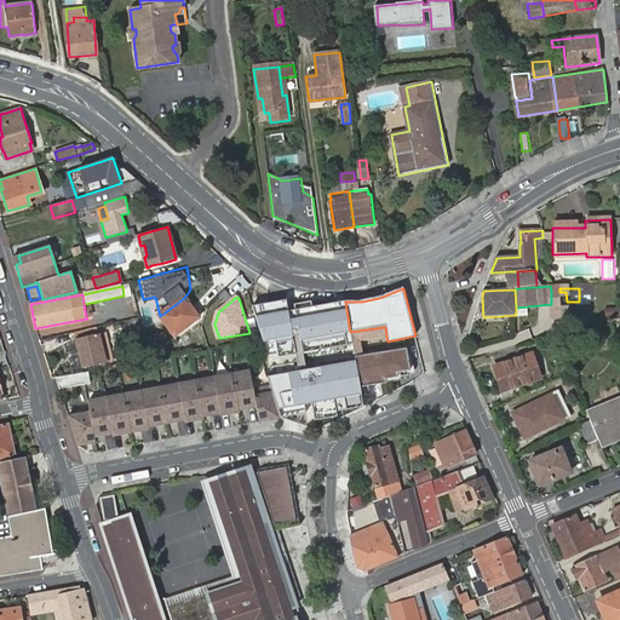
[(160,316),(176,336),(199,319),(184,298),(160,316)]
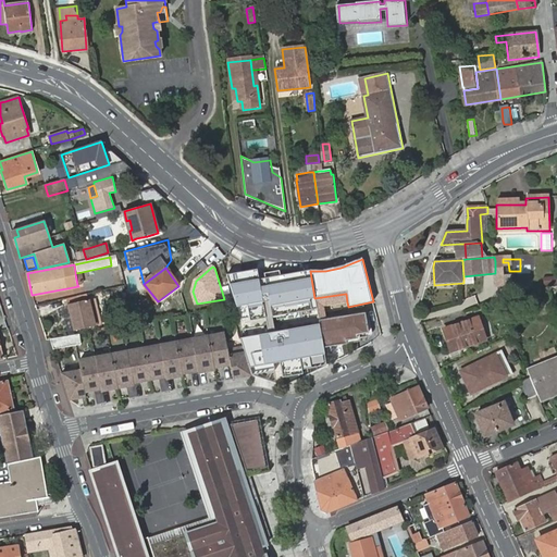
[(258,271),(229,276),(238,308),(248,306),(251,319),(317,309),(314,298),(310,271),(259,280),(258,271)]
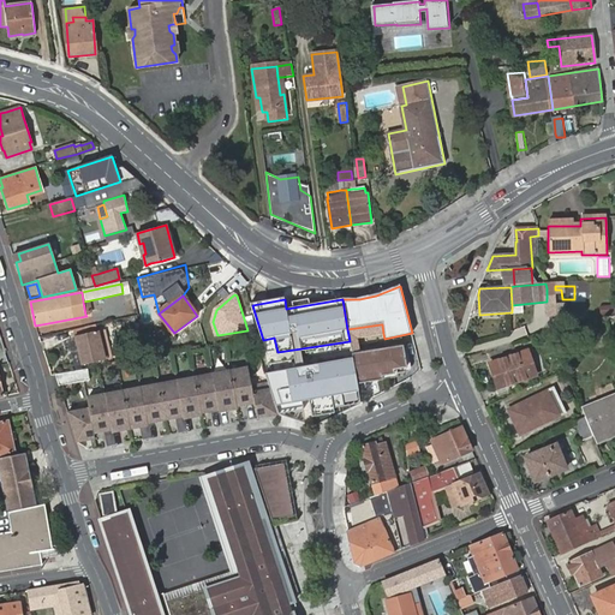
[(601,314),(614,312),(614,304),(599,305),(601,314)]
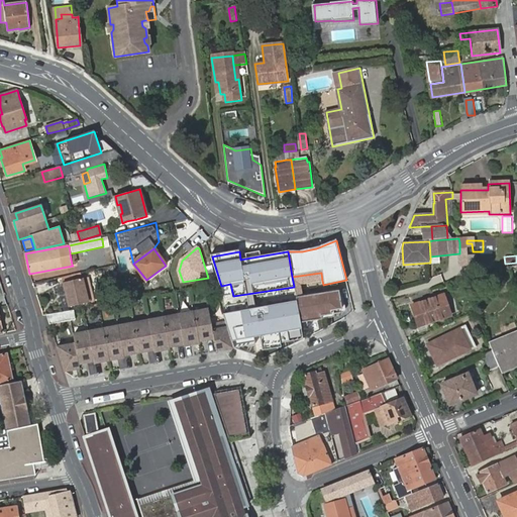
[(82,273),(62,277),(64,283),(83,279),(82,273)]
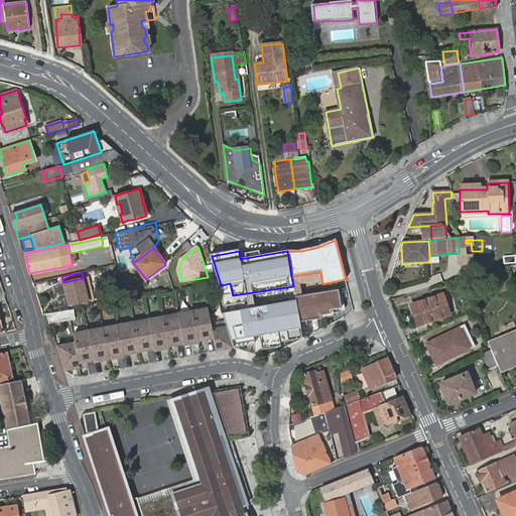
[(294,292),(299,323),(320,319),(319,315),(331,314),(331,310),(341,309),(338,290),(320,293),(315,294),(301,296),(299,284),(321,280),(320,272),(319,272),(291,276),(293,286),(294,292)]
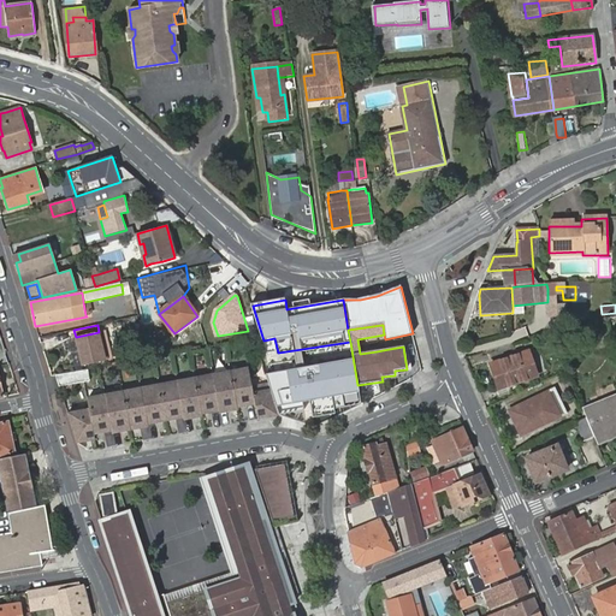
[(106,330),(99,332),(104,350),(110,349),(106,330)]
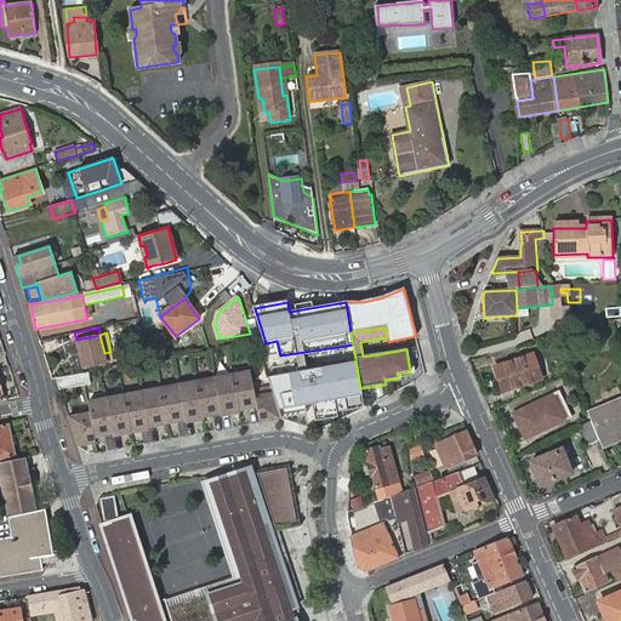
[(104,353),(100,335),(77,340),(83,369),(113,362),(110,352),(104,353)]
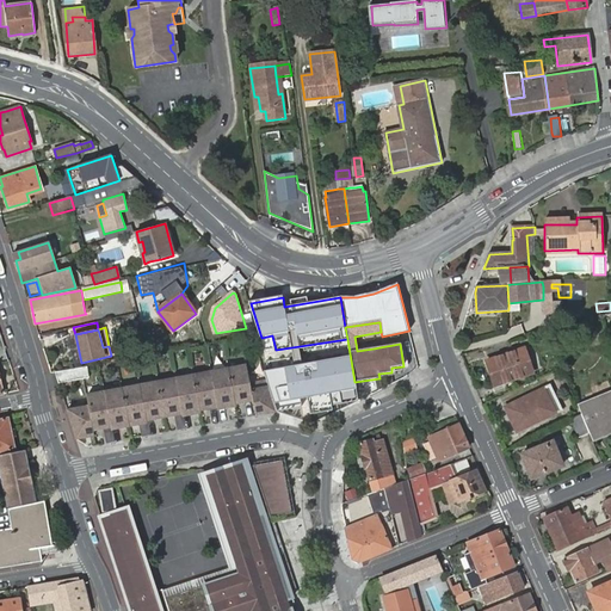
[(356,390),(355,382),(349,346),(313,353),(314,363),(264,372),(265,377),(277,412),(301,407),(300,400),(308,399),(310,414),(332,411),(331,406),(341,405),(340,394),(356,390)]
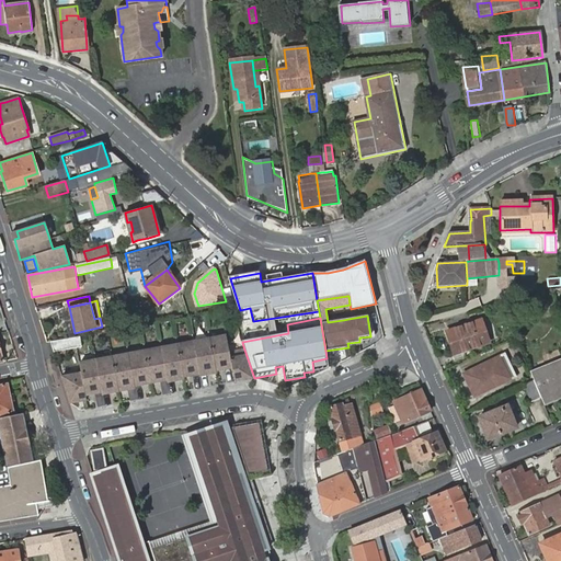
[(447,332),(454,351),(469,345),(470,348),(490,342),(482,320),(447,332)]
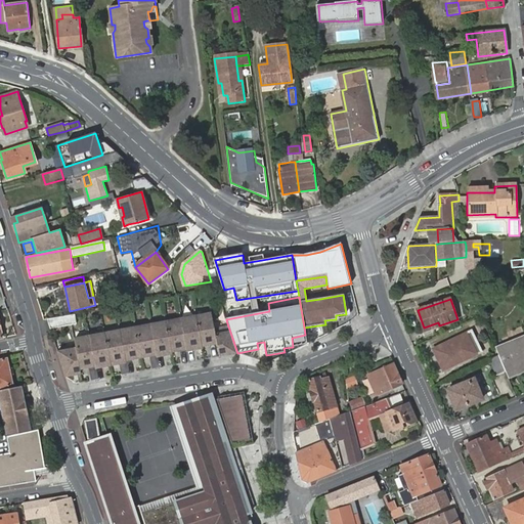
[(210,310),(195,313),(202,347),(216,344),(213,326),(210,310)]
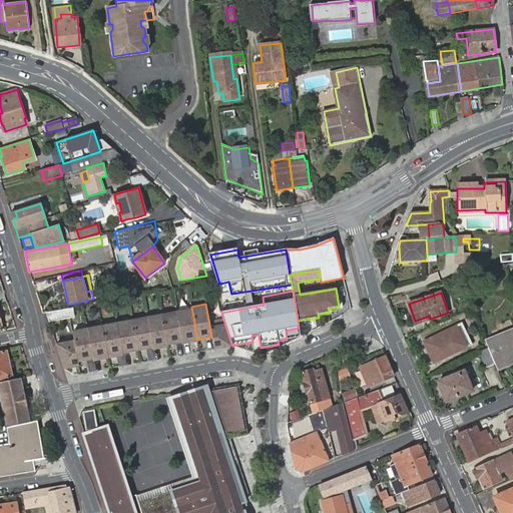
[(191,307),(176,309),(182,343),(197,340),(191,307)]
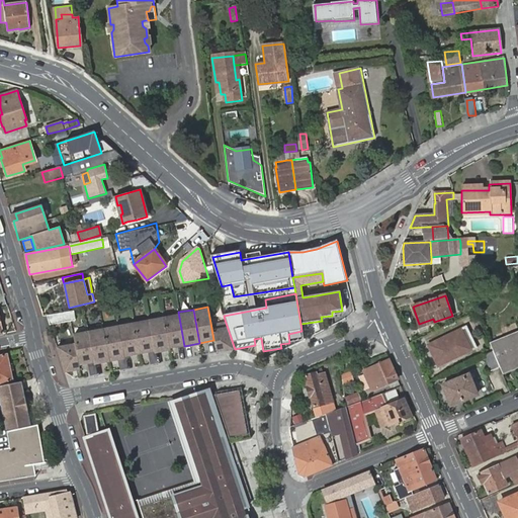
[(48,316),(50,325),(76,321),(74,312),(48,316)]
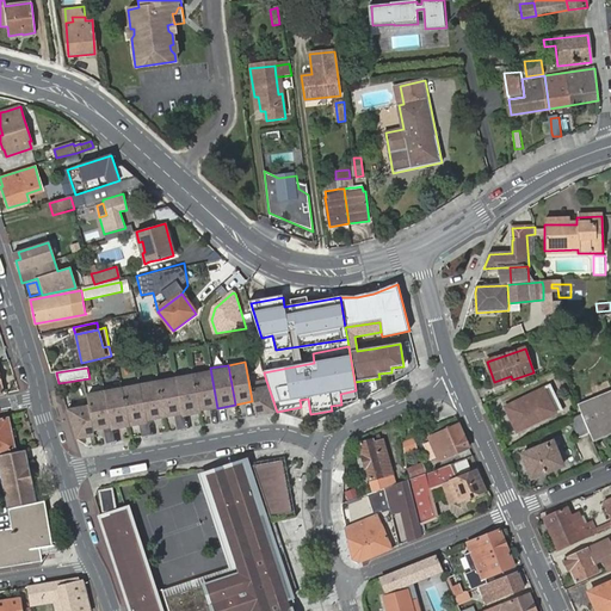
[(210,368),(192,371),(199,411),(217,408),(210,368)]
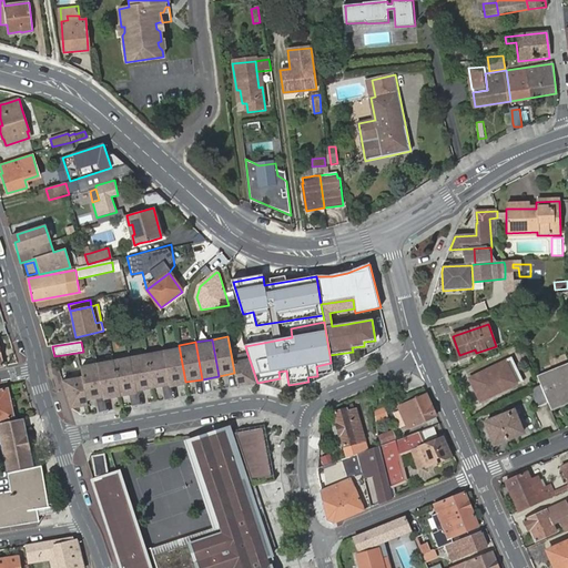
[(179,345),(162,348),(169,385),(185,382),(179,345)]
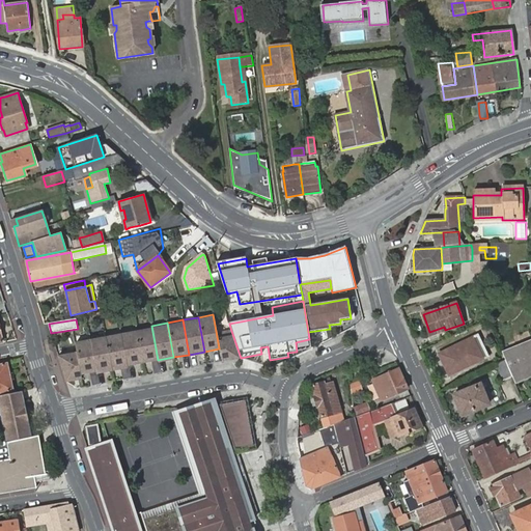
[(151,326),(136,329),(143,363),(158,360),(151,326)]
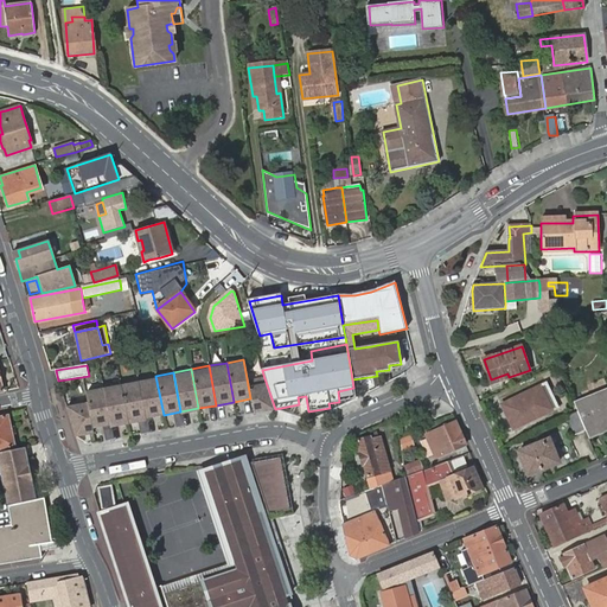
[(508,374),(491,379),(492,383),(509,377),(508,374)]
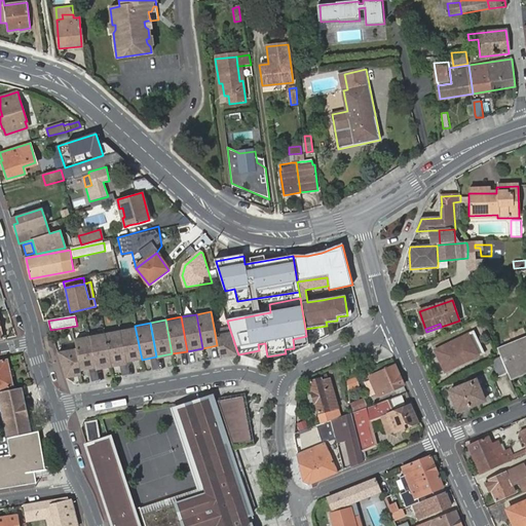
[(228,325),(214,328),(217,345),(220,358),(238,354),(228,325)]
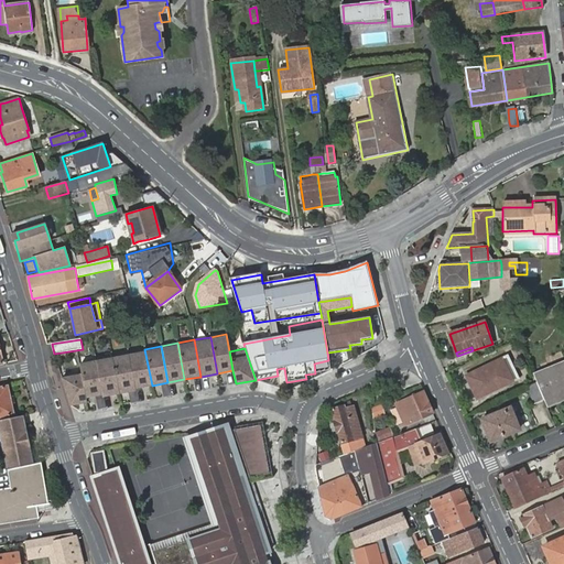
[(144,349),(128,353),(136,388),(152,386),(144,349)]
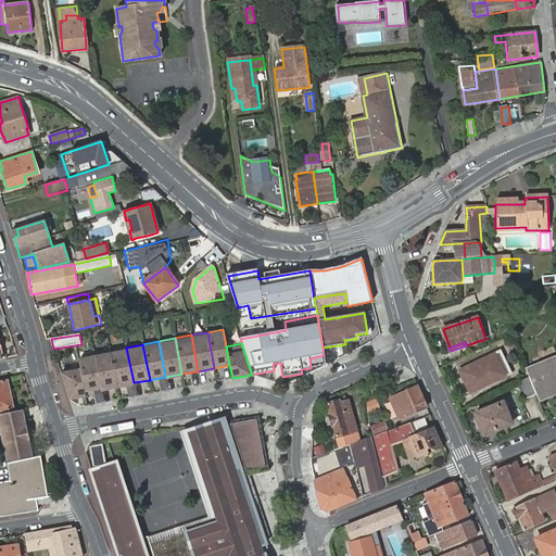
[(126,348),(111,350),(117,386),(134,382),(126,348)]
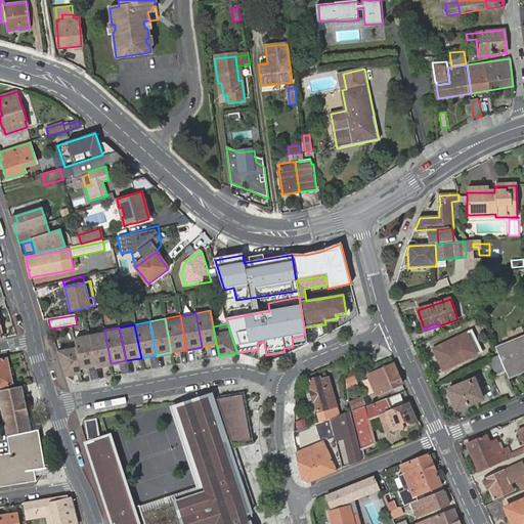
[(111,363),(104,330),(89,333),(95,366),(111,363)]
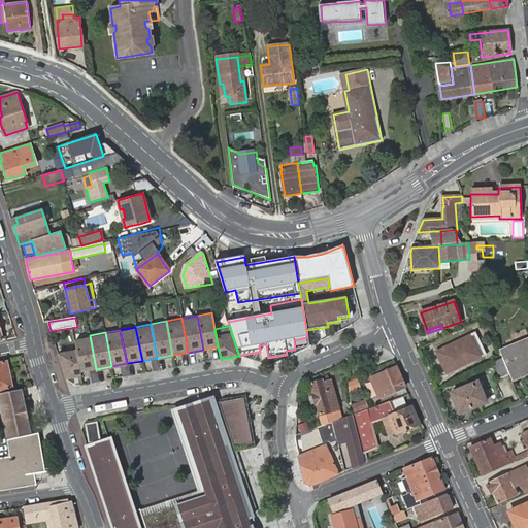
[(486,354),(476,332),(438,350),(448,371),(486,354)]
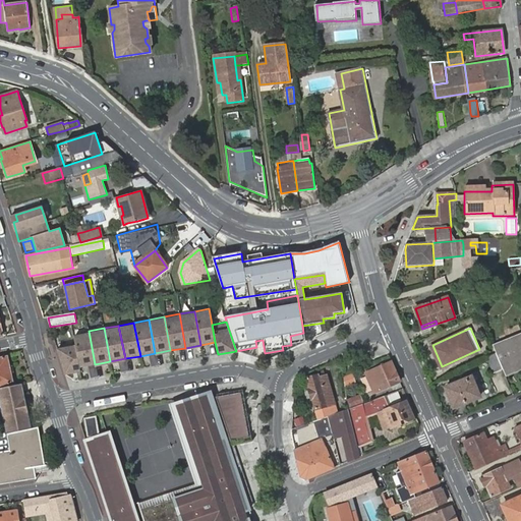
[(95,364),(89,331),(73,334),(75,343),(79,367),(95,364)]
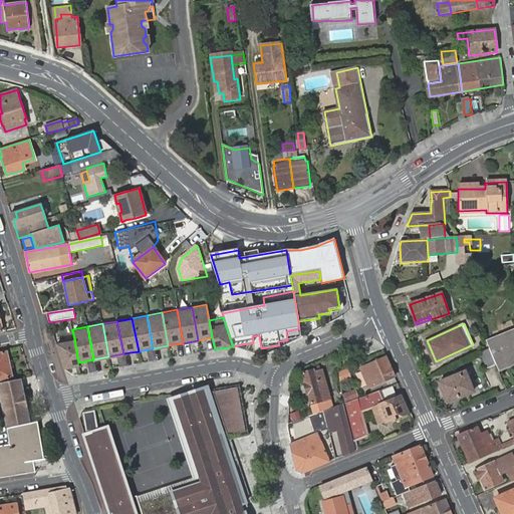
[(513,333),(489,344),(490,346),(497,364),(498,365),(513,358),(513,333)]
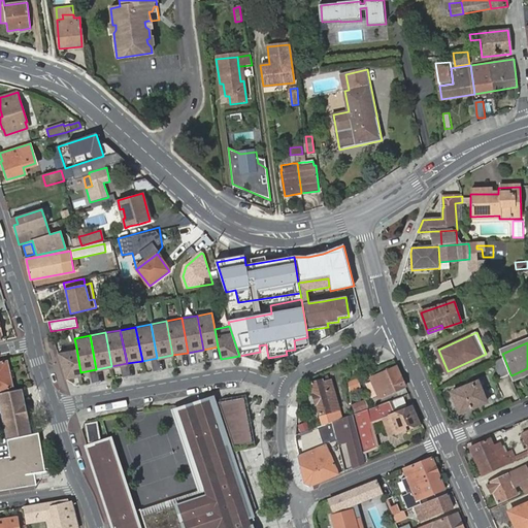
[(76,348),(57,351),(66,380),(81,376),(80,372),(76,348)]
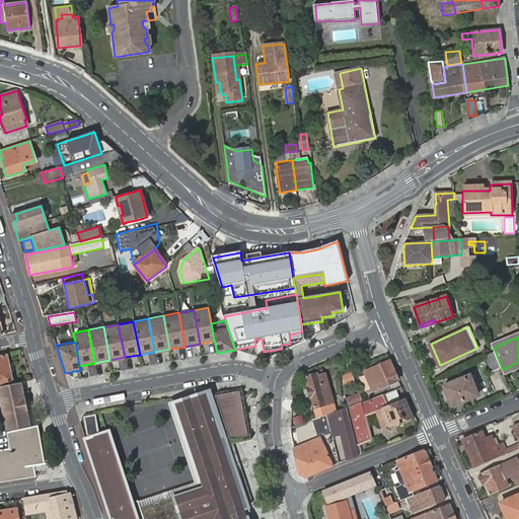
[(502,368),(495,350),(485,355),(491,372),(502,368)]
